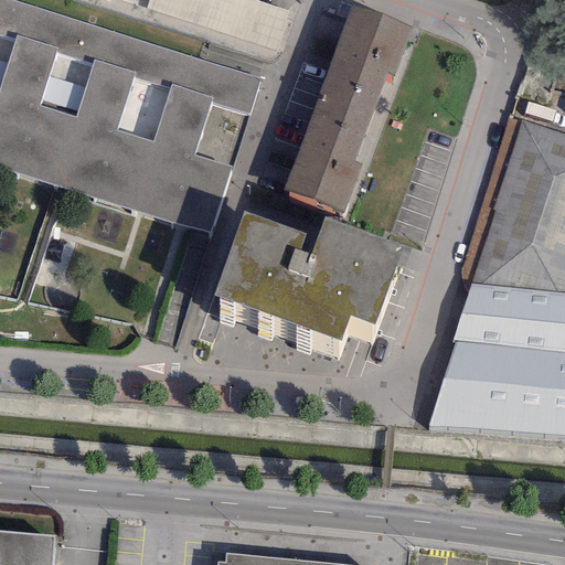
[(259,78),(7,0),(0,0),(0,35),(14,40),(17,35),(56,48),(54,54),(92,66),(94,61),(134,73),(131,78),(168,91),(170,84),(212,97),(210,105),(247,116),(259,78)]
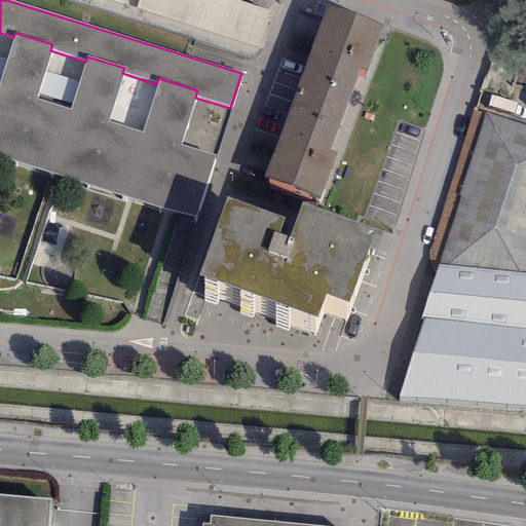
[(269,10),(236,0),(137,0),(135,8),(257,48),(269,10)]
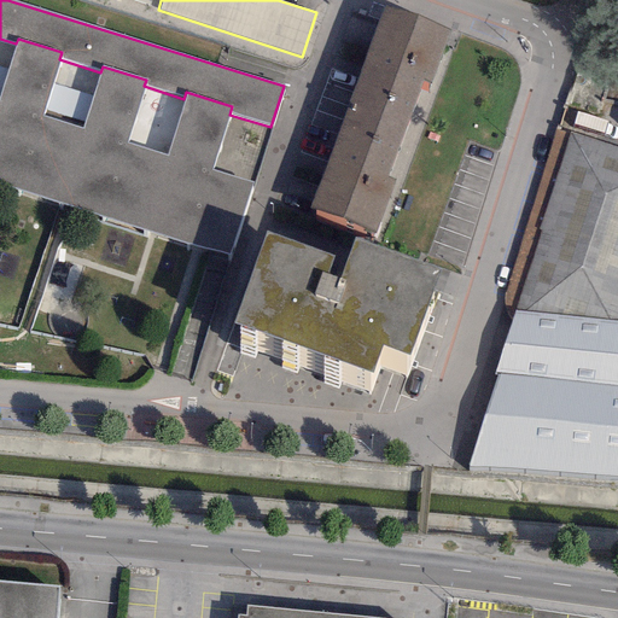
[(384,6),(348,105),(406,127),(424,80),(431,83),(450,30),(384,6)]
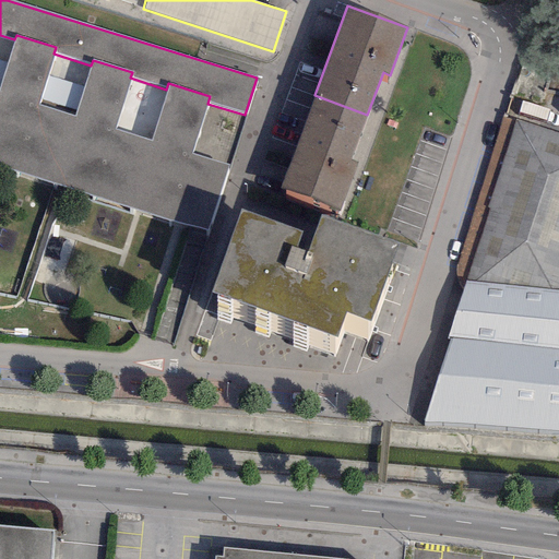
[(0,166),(209,232),(245,115),(207,104),(210,96),(168,83),(166,90),(130,78),(132,72),(93,60),(91,66),(54,54),(56,47),(16,35),(14,39),(0,35),(0,166)]
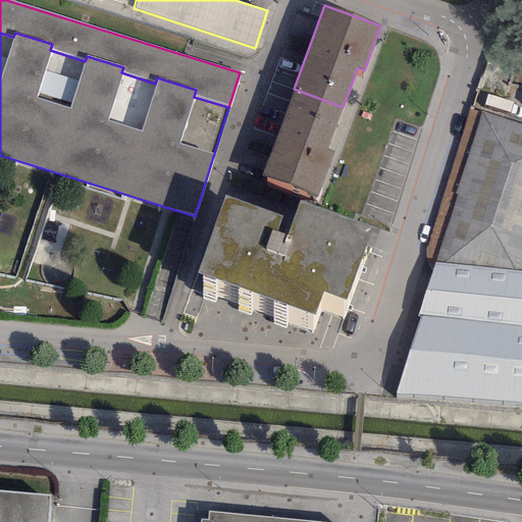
[(294,89),(261,175),(316,197),(333,152),(327,150),(343,107),(294,89)]
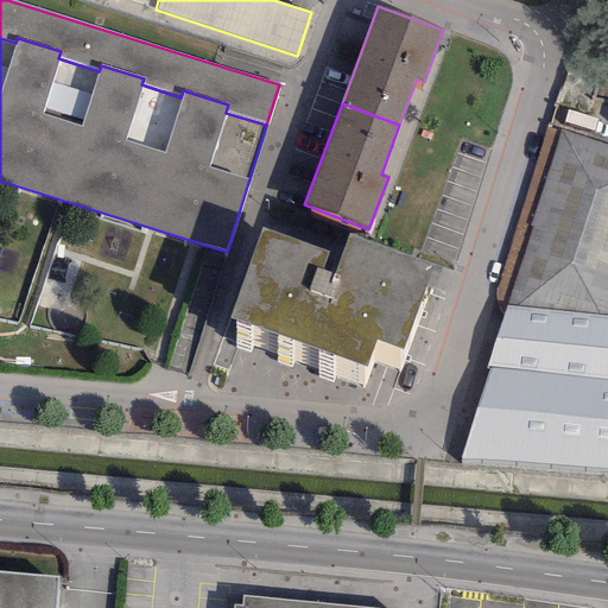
[(607,147),(561,133),(506,305),(607,316),(607,147)]
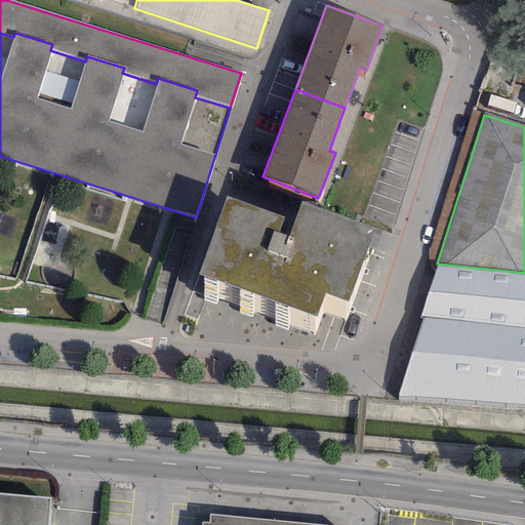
[(283,217),(226,196),(197,274),(316,317),(324,294),(347,303),(373,229),(300,202),(288,236),(278,232),(283,217)]
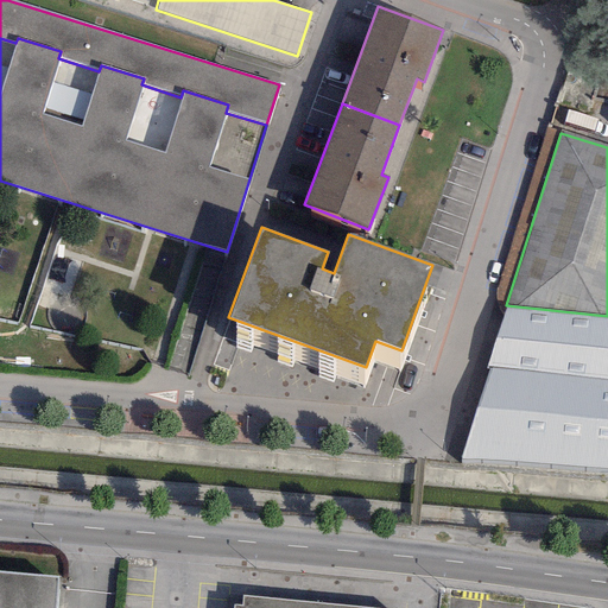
[(607,316),(506,305),(485,369),(488,368),(460,458),(607,470),(607,316)]
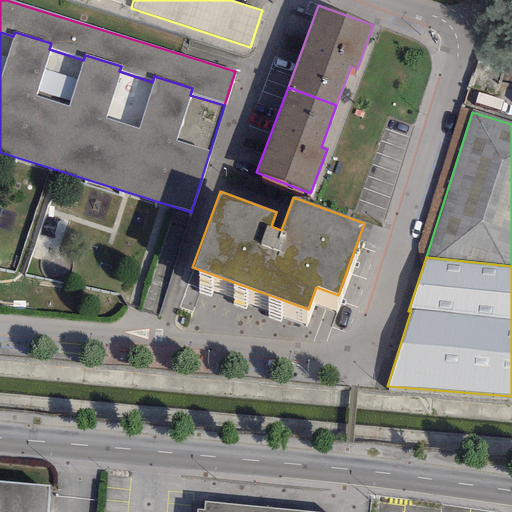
[(47,511),(49,486),(0,481),(0,511),(47,511)]
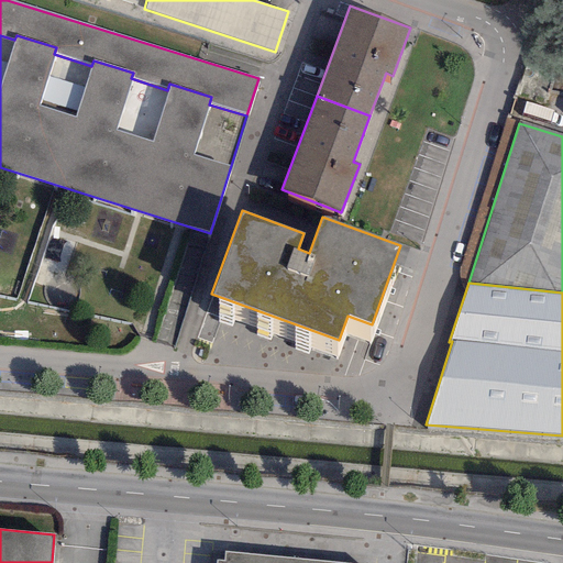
[(340,562),(225,551),(224,561),(216,560),(214,562),(340,562)]
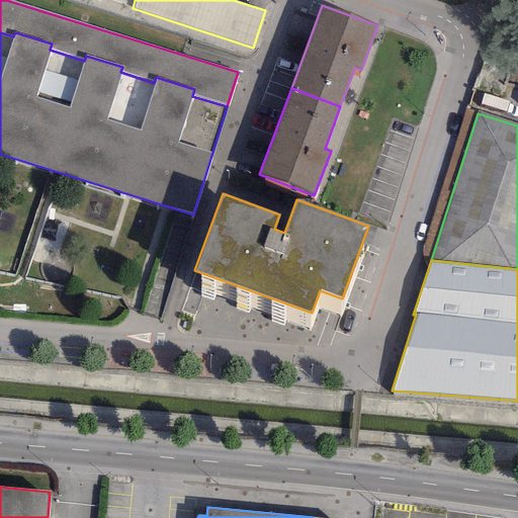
All buildings are outlined.
